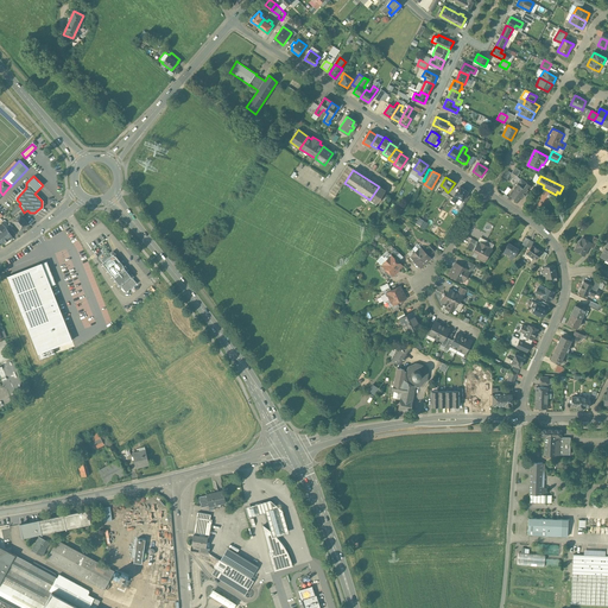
[(518,183),(508,195),(514,198),(523,188),(518,183)]
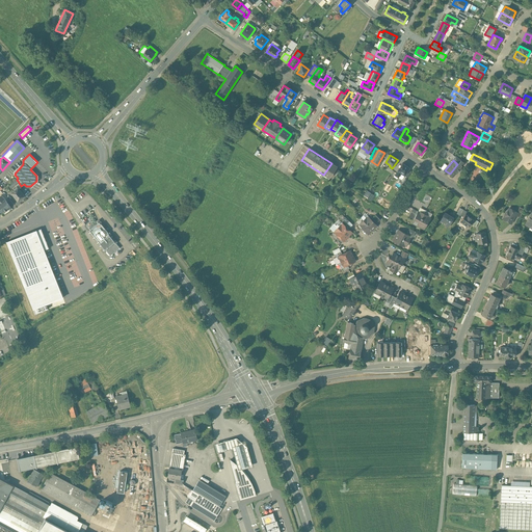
[(331,163),(324,174),(329,178),(333,174),(336,168),(337,166),(331,163)]
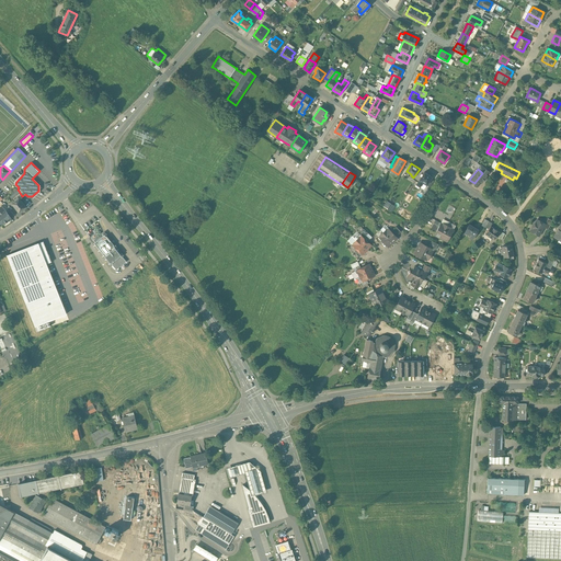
[(424,172),(419,180),(420,180),(423,182),(426,185),(431,179),(432,176),(424,172)]
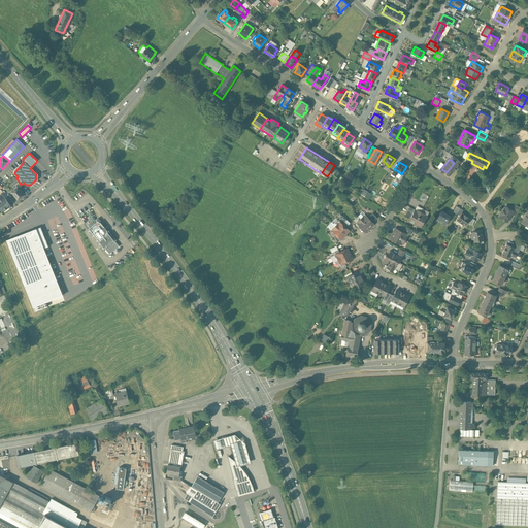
[(454,163),(447,172),(450,175),(455,169),(456,170),(459,167),(458,167),(457,168),(456,167),(458,165),(454,163)]
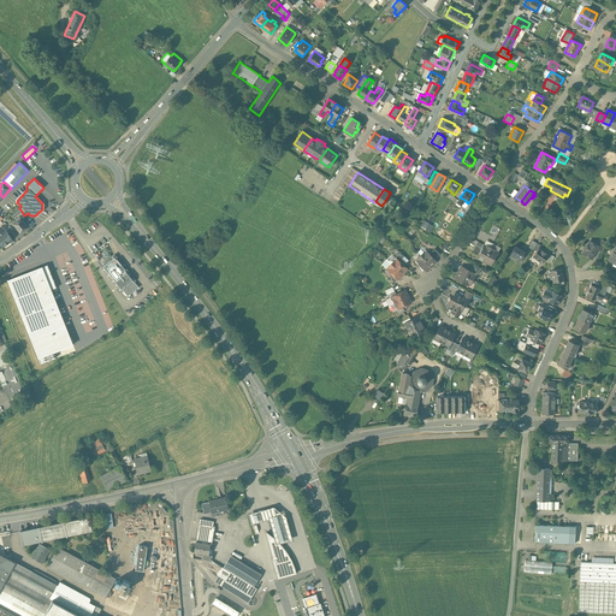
[(29,226),(22,217),(24,215),(21,209),(19,208),(18,207),(18,208),(12,213),(16,218),(15,219),(16,221),(13,223),(21,232),(29,226)]
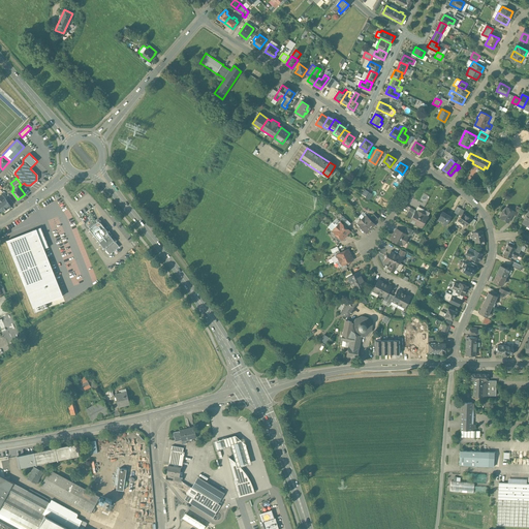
[(365,190),(362,193),(370,198),(372,195),(365,190)]
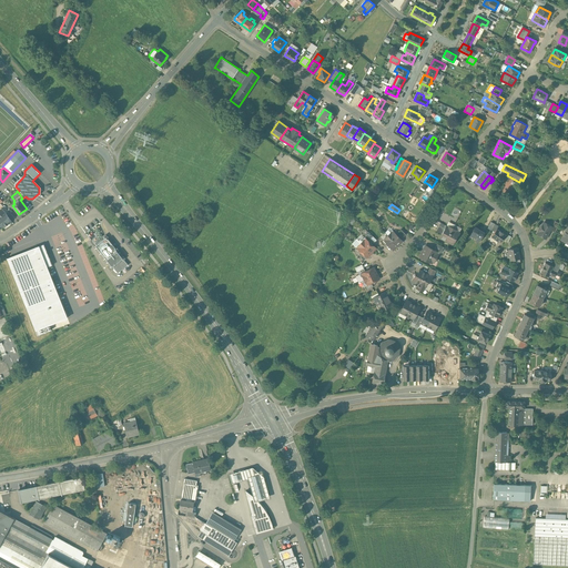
[(6,213),(1,209),(0,209),(0,224),(2,227),(9,223),(11,222),(11,221),(11,220),(16,217),(11,214),(8,216),(6,213)]
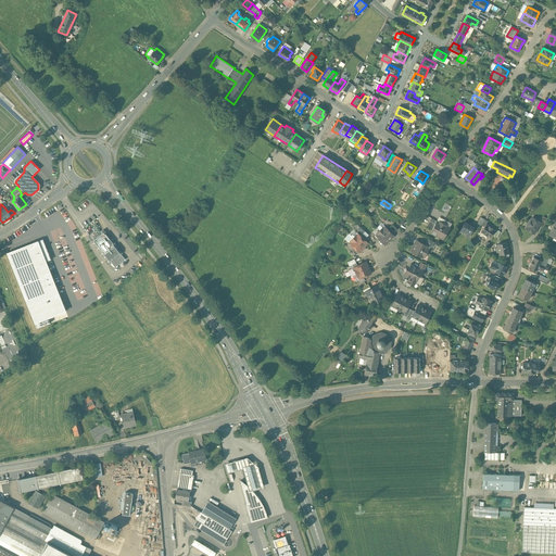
[(547,219),(543,216),(540,222),(541,222),(539,225),(543,227),(547,219)]
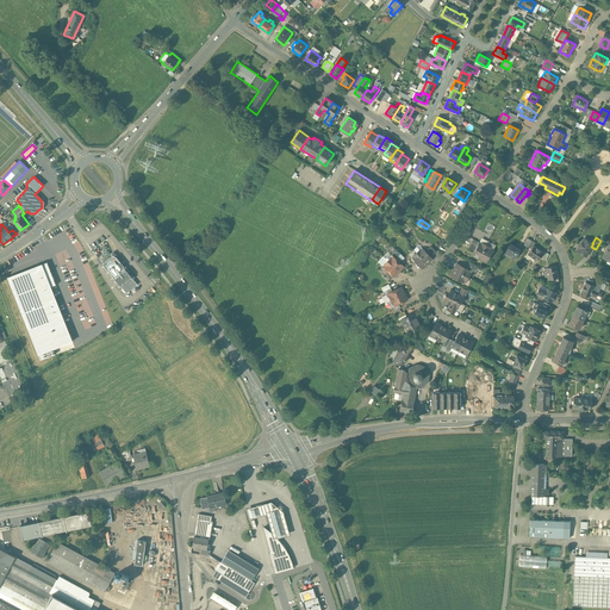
[(592,243),(585,240),(584,243),(582,242),(580,243),(579,246),(579,247),(577,251),(586,256),(586,255),(591,247),(593,243),(592,243)]
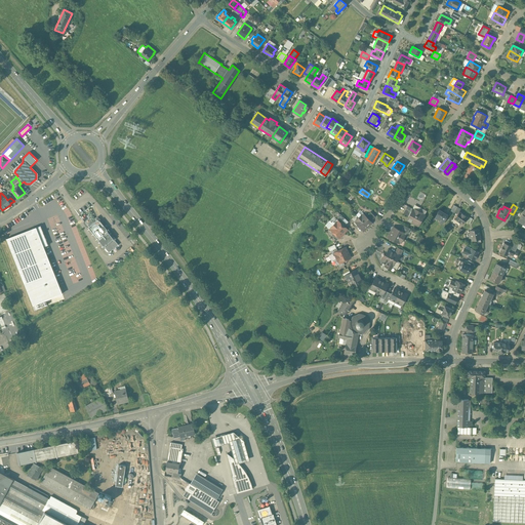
[(408,217),(407,219),(412,223),(418,211),(414,209),(414,210),(412,209),(411,211),(409,214),(408,217)]
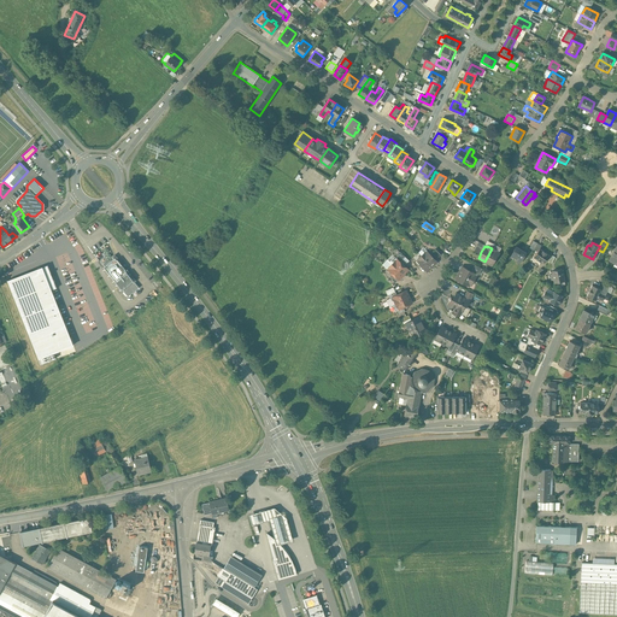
[(519,248),(516,246),(513,251),(513,252),(511,256),(522,260),(527,252),(519,248)]
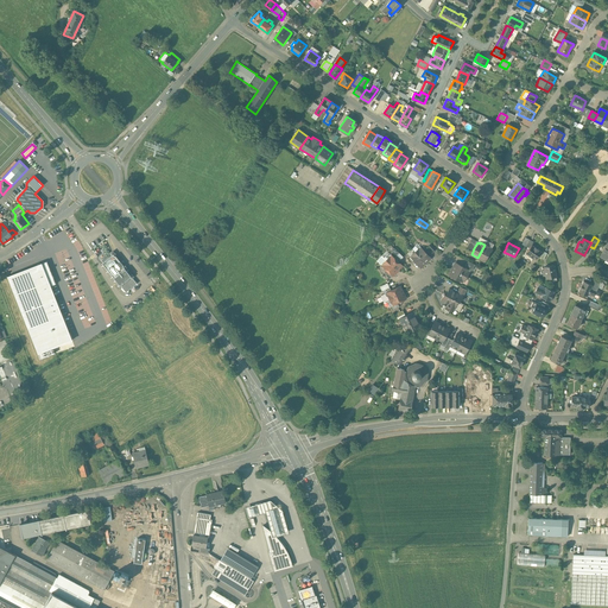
[(485,245),(477,258),(485,261),(492,249),(488,247),(488,246),(485,245)]
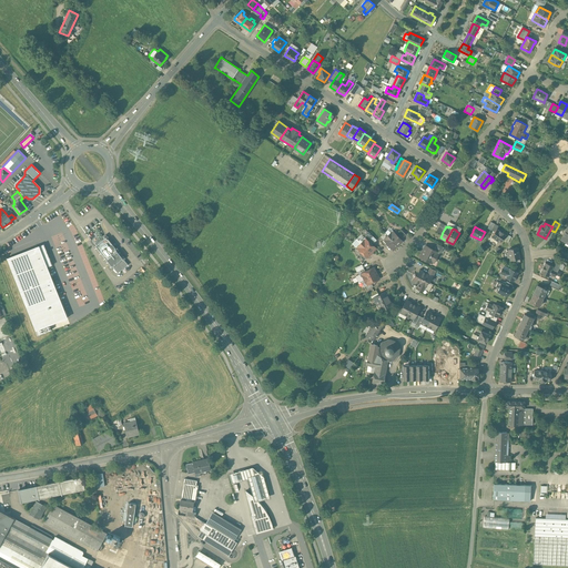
[(497,229),(496,229),(495,231),(492,236),(493,237),(498,241),(500,242),(506,235),(503,233),(499,231),(497,229)]
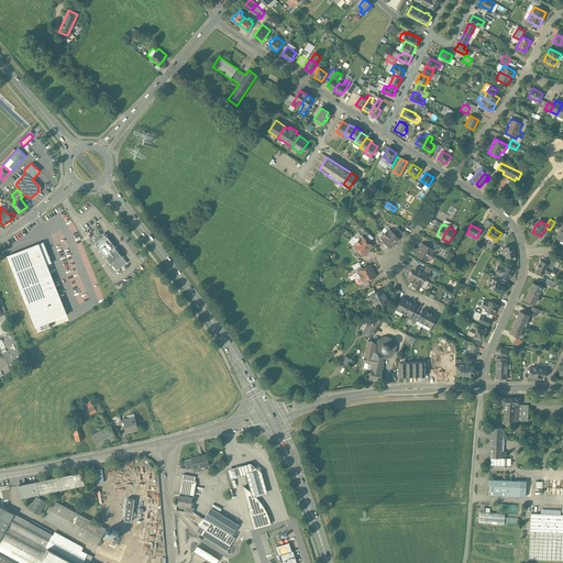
[(393,232),(389,229),(388,231),(387,230),(384,233),(395,243),(399,239),(397,238),(393,232)]
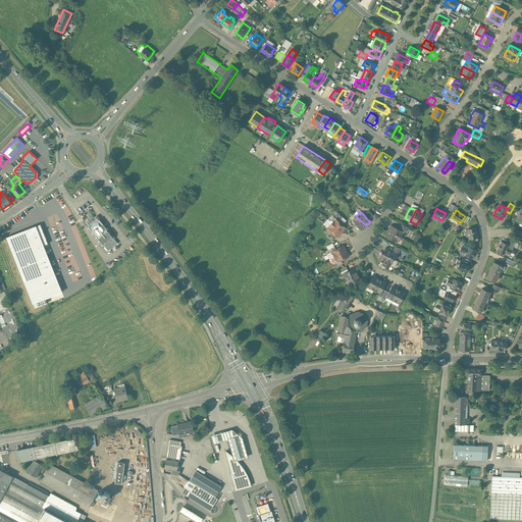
[(356,216),(353,219),(354,219),(353,221),(361,229),(366,225),(356,216)]
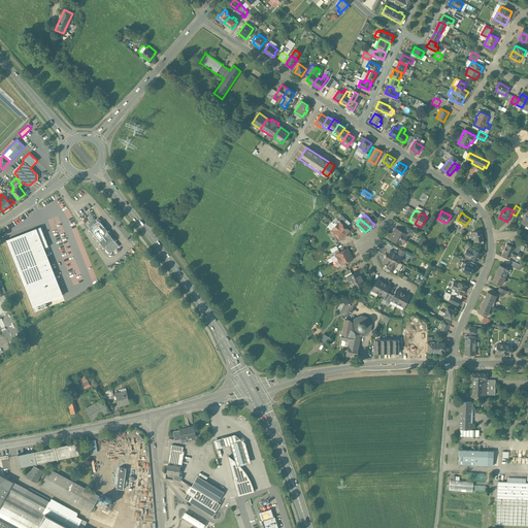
[(98,221),(97,220),(96,221),(91,225),(91,224),(89,226),(89,228),(90,229),(89,229),(89,231),(94,237),(95,236),(109,254),(118,246),(118,245),(116,241),(114,241),(113,240),(113,239),(114,239),(113,238),(113,237),(112,237),(111,237),(106,231),(107,231),(100,222),(99,223),(98,222),(98,221)]
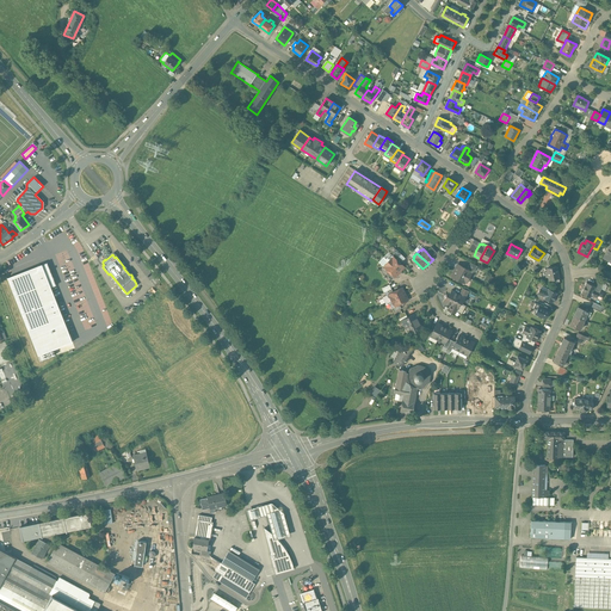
[(405,266),(394,257),(393,259),(392,258),(388,261),(400,272),(405,266)]
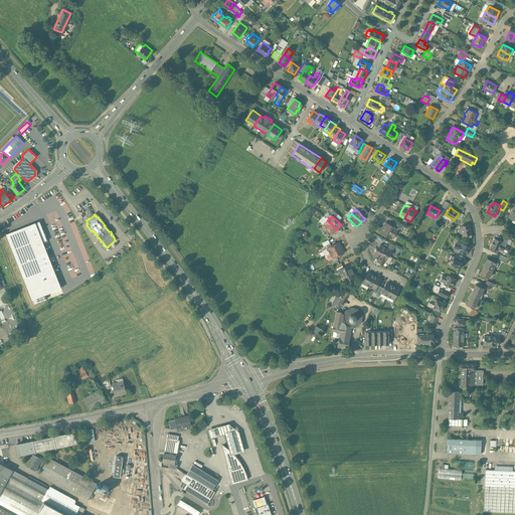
[(337,229),(327,220),(324,223),(325,223),(324,225),(328,229),(333,233),(337,229)]
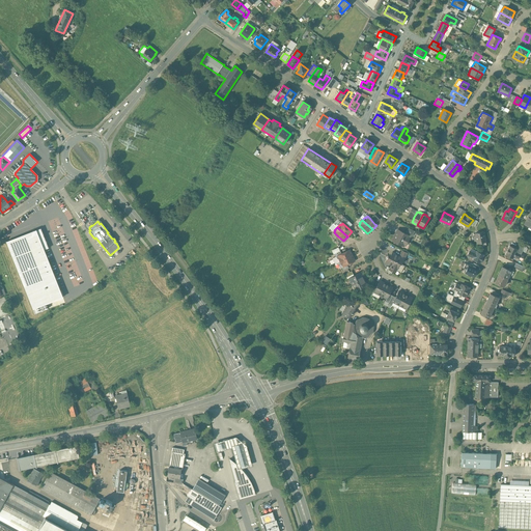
[(44,250),(49,248),(42,228),(6,242),(35,314),(49,309),(46,304),(63,297),(44,250)]
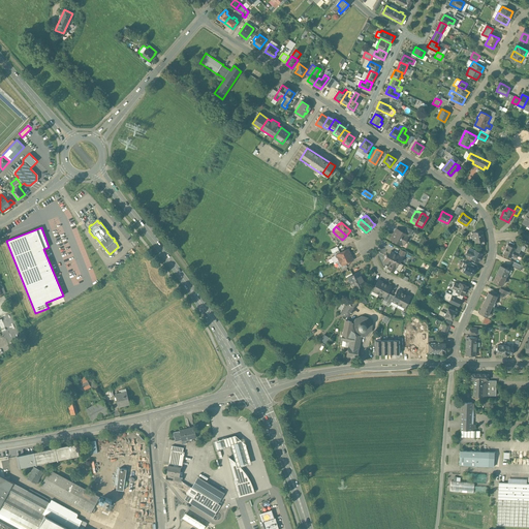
[(404,232),(397,228),(394,234),(406,241),(409,236),(409,235),(404,232)]
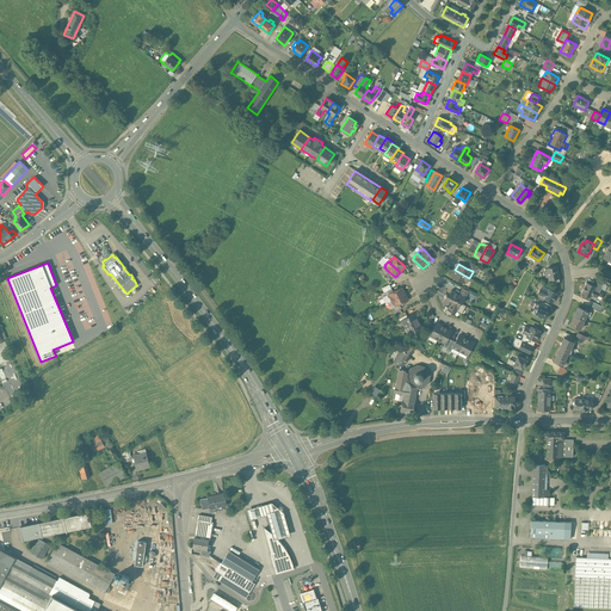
[(556,266),(547,267),(548,270),(545,271),(547,276),(548,276),(549,279),(553,279),(554,283),(560,282),(556,266)]
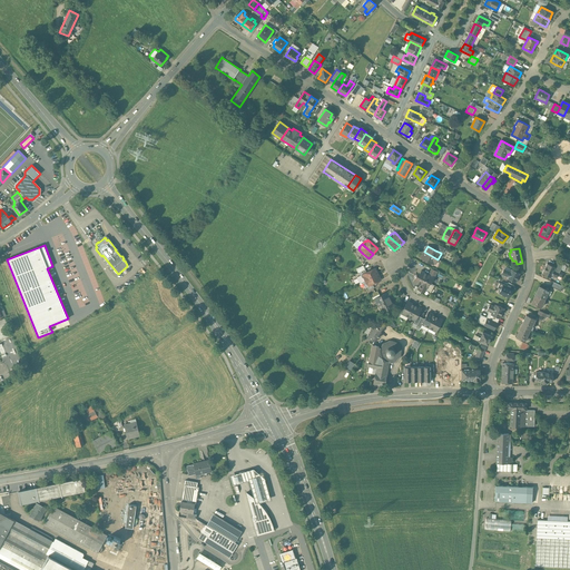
[(438,259),(424,252),(421,258),(433,264),(433,262),(435,263),(438,259)]
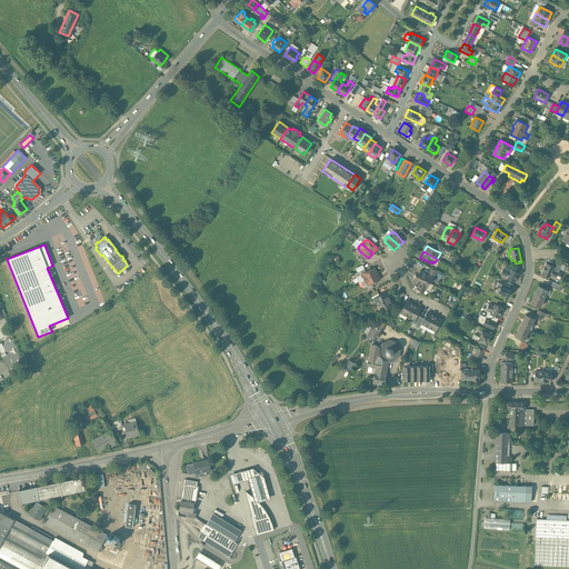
[(555,267),(547,263),(542,273),(550,277),(550,275),(556,277),(560,268),(555,266),(555,267)]
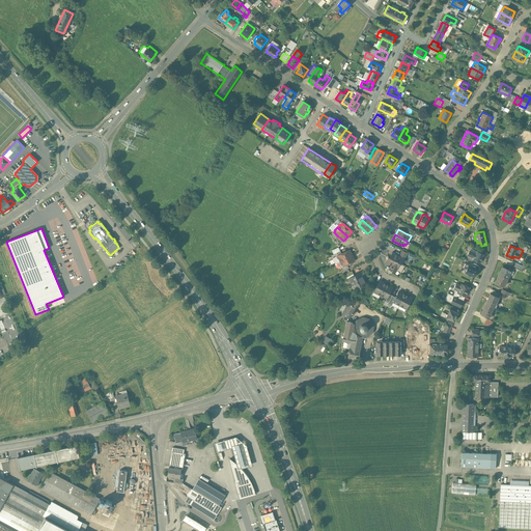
[(341,253),(338,255),(335,256),(333,258),(335,263),(340,261),(352,255),(350,250),(341,253)]
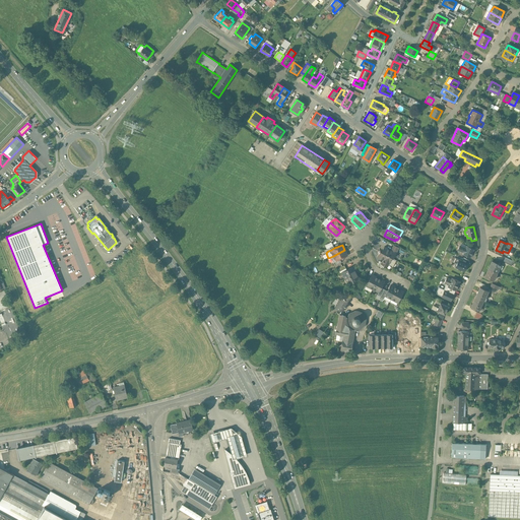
[(464,247),(460,245),(458,250),(457,252),(460,253),(461,251),(463,252),(466,248),(464,247)]
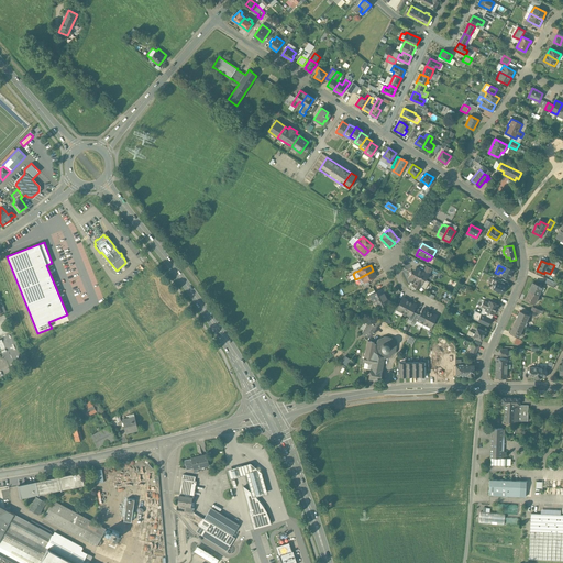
[(514,269),(504,265),(503,267),(505,268),(501,273),(500,275),(509,279),(514,269)]
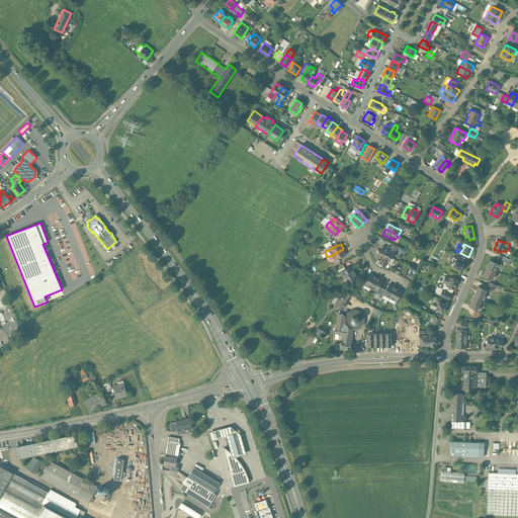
[(390,249),(382,246),(379,251),(391,257),(392,258),(395,252),(390,249)]
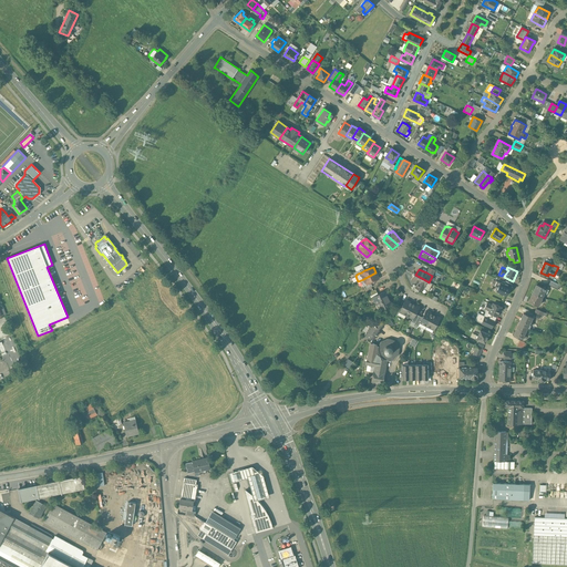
[(375,272),(363,279),(366,285),(370,282),(379,278),(375,272)]
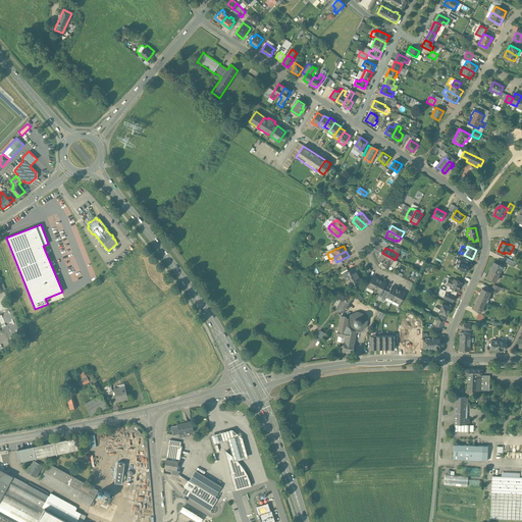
[(394,259),(382,253),(381,252),(378,258),(384,261),(382,265),(388,268),(390,264),(394,259)]
